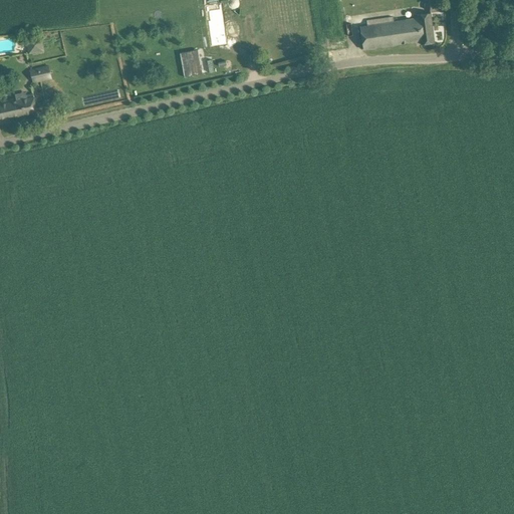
[(435,0),(425,0),(426,9),(436,8),(435,0)]
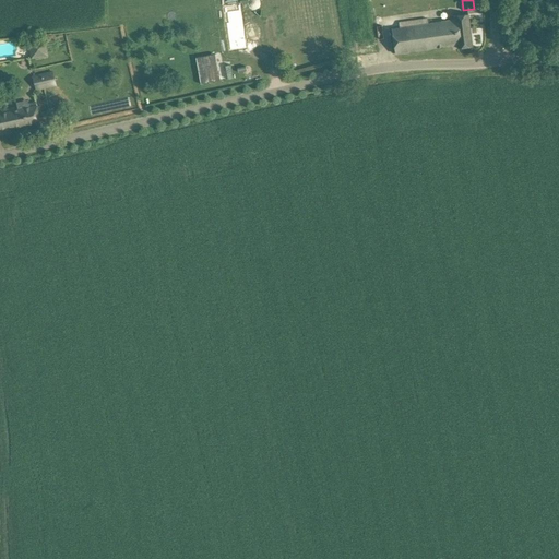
[(229,23),(227,24),(230,50),(246,48),(240,6),(239,7),(240,11),(228,13),(229,23)]
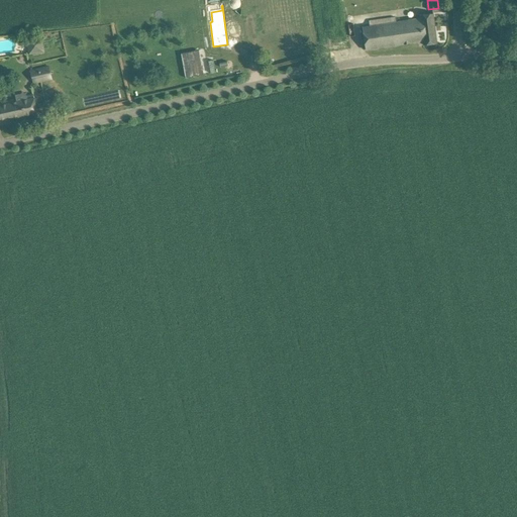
[(363,26),(365,39),(366,49),(423,41),(423,44),(437,43),(433,13),(420,14),(420,18),(396,22),(395,17),(369,20),(370,25),(363,26)]
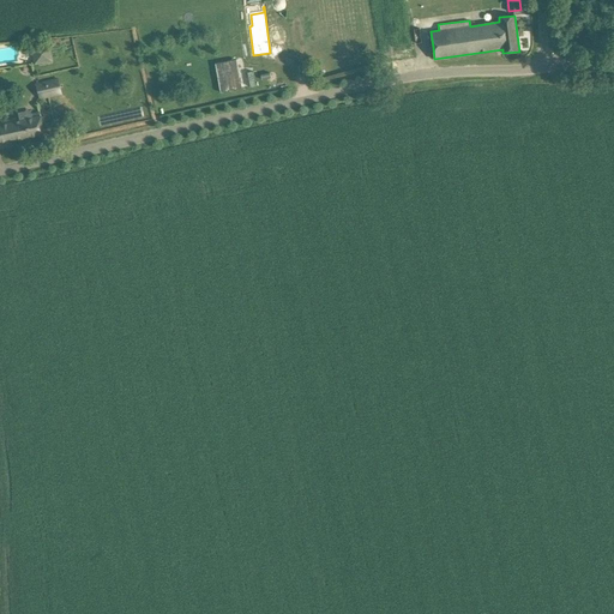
[(36,50),(37,62),(50,61),(49,46),(44,46),(46,49),(36,50)]
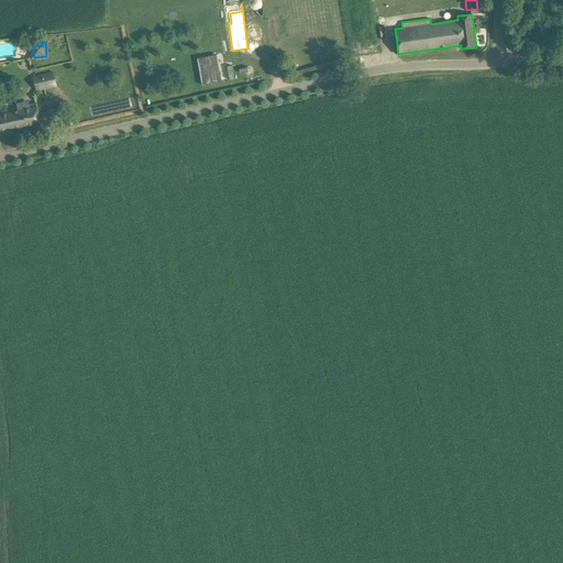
[(34,77),(36,90),(56,86),(54,73),(34,77)]
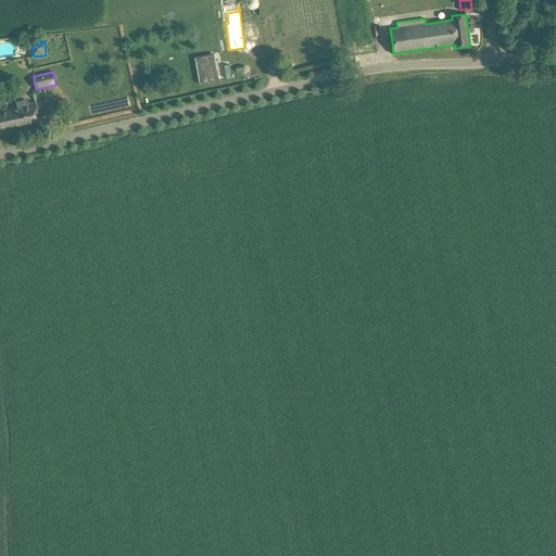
[(15,105),(0,109),(0,134),(15,131),(15,130),(21,128),(21,129),(41,125),(39,114),(36,100),(28,102),(27,100),(15,103),(15,105)]
